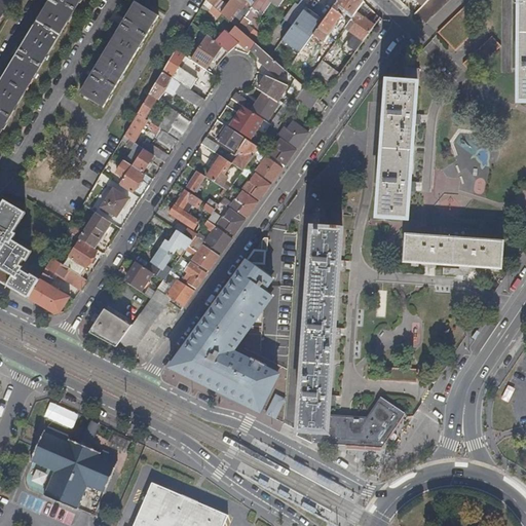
[(49,0),(0,81),(0,133),(80,0),(49,0)]
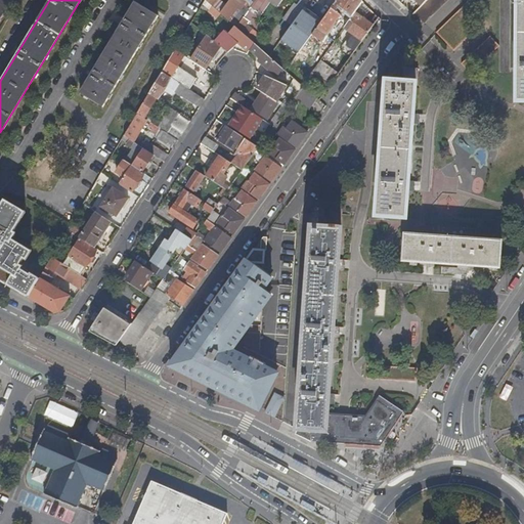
[(0,0),(0,17),(10,0),(0,0)]
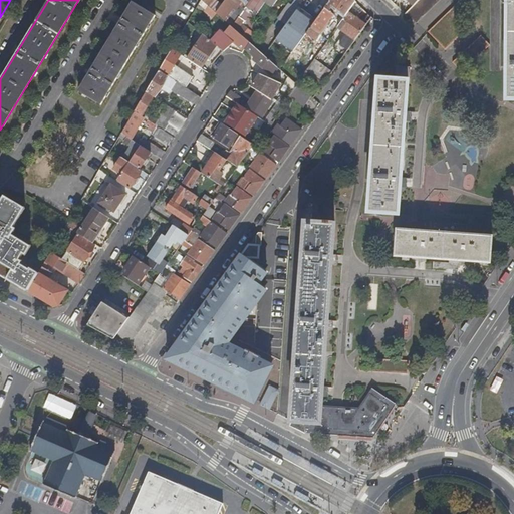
[(238,6),(226,23),(230,26),(231,27),(238,18),(242,12),(249,3),(246,0),(244,4),(239,0),(224,0),(215,13),(222,19),(234,3),(238,6)]
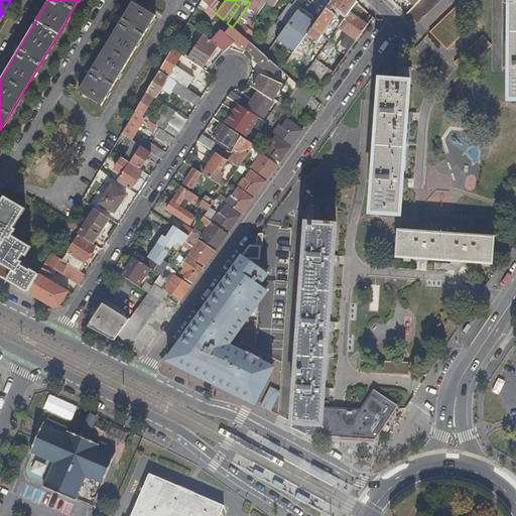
[(357,2),(354,0),(331,0),(324,11),(307,34),(316,40),(320,34),(338,11),(346,17),(349,13),(357,2)]
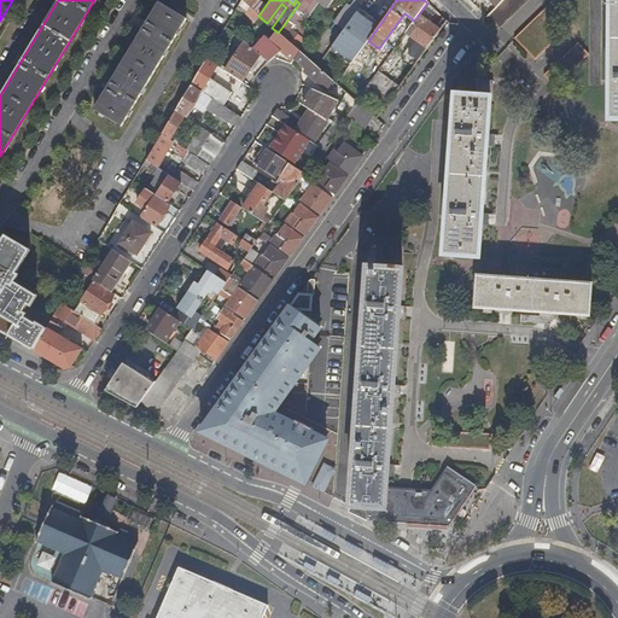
[(383,11),(388,13),(396,0),(375,0),(386,7),(383,11)]
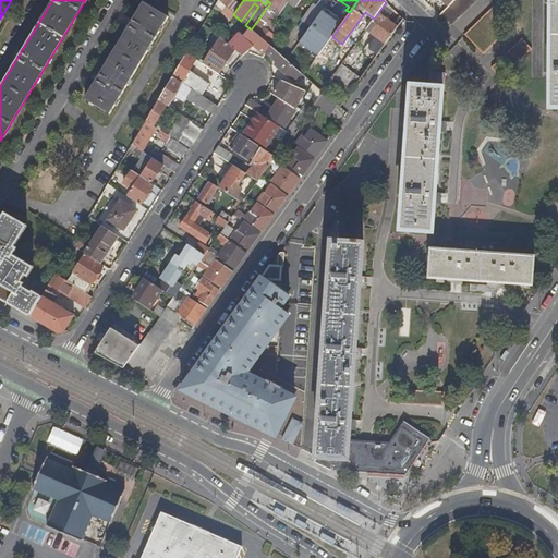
[(475,0),(453,0),(455,0),(439,14),(450,25),(475,0)]
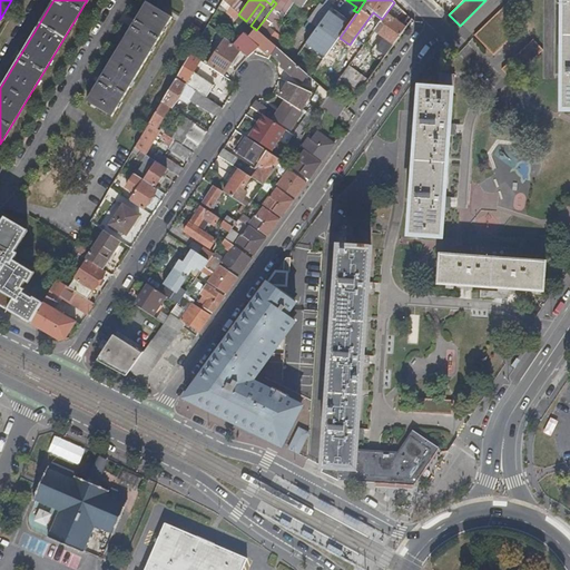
[(510,0),(475,35),(494,53),(518,31),(509,22),(530,0),(510,0)]
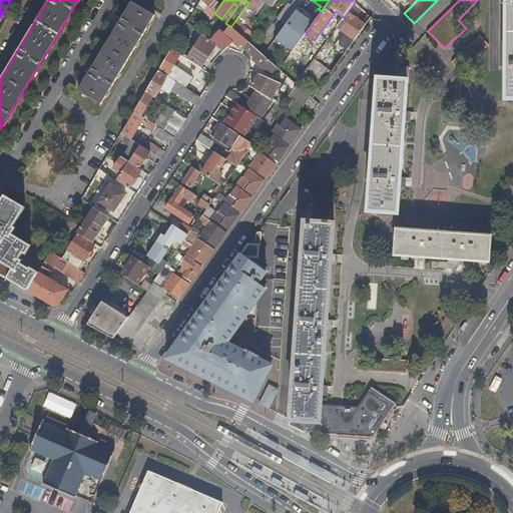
[(132,2),(79,91),(101,104),(154,16),(132,2)]
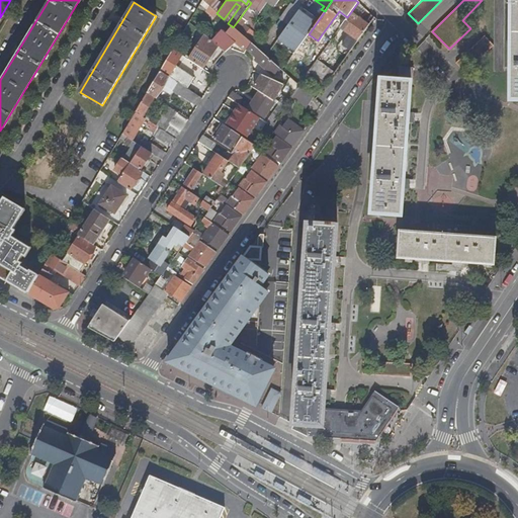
[(303,5),(297,2),(293,7),(291,5),(280,20),(287,26),(303,5)]
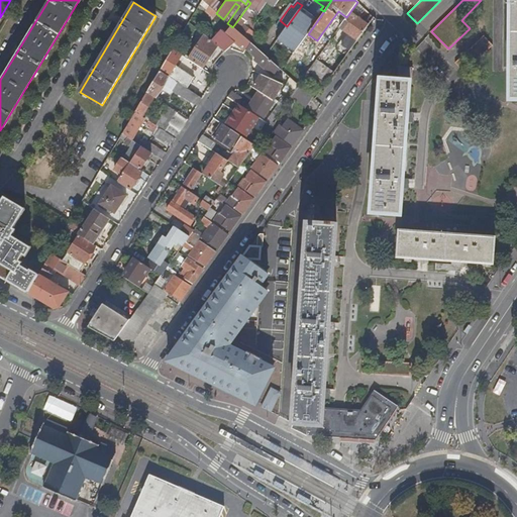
[(235,3),(223,19),(227,23),(239,6),(235,3)]
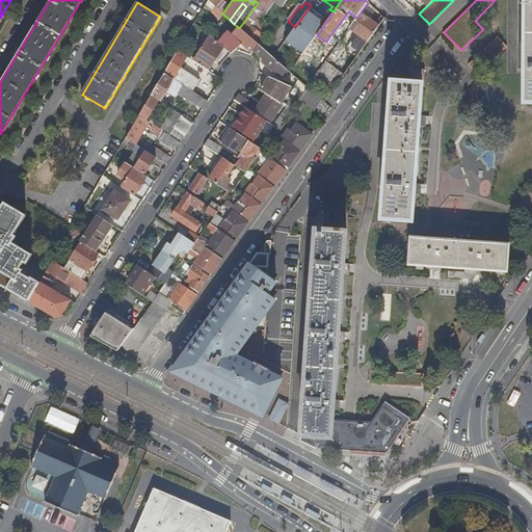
[(219,19),(222,14),(214,6),(210,11),(219,19)]
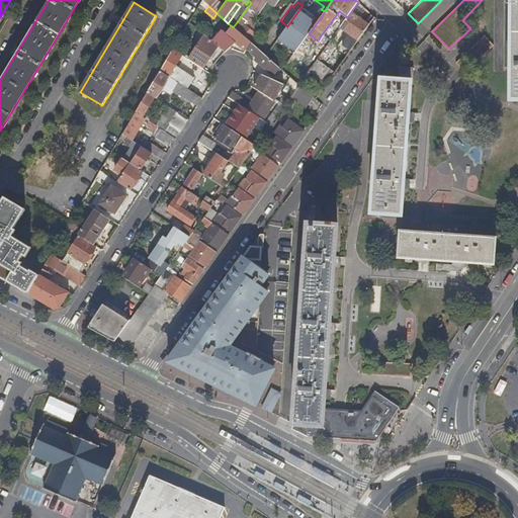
[(344,54),(346,56),(373,18),(371,16),(365,23),(350,13),(347,17),(340,27),(349,34),(341,48),(345,51),(344,54)]
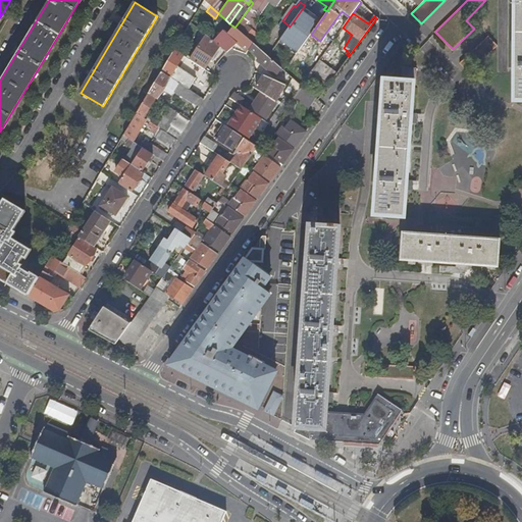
[(248,22),(242,18),(235,28),(241,33),(248,22)]
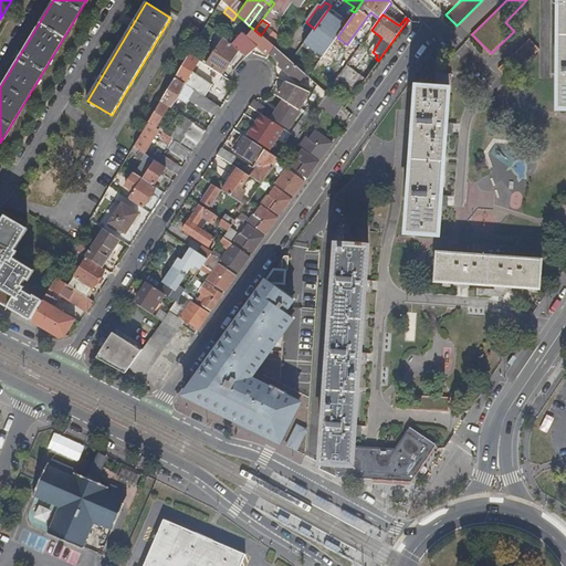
[(258,48),(268,55),(269,54),(274,46),(272,45),(268,41),(263,38),(261,35),(254,30),(253,29),(249,34),(251,34),(248,39),(241,33),(232,45),(238,50),(245,56),(258,48)]
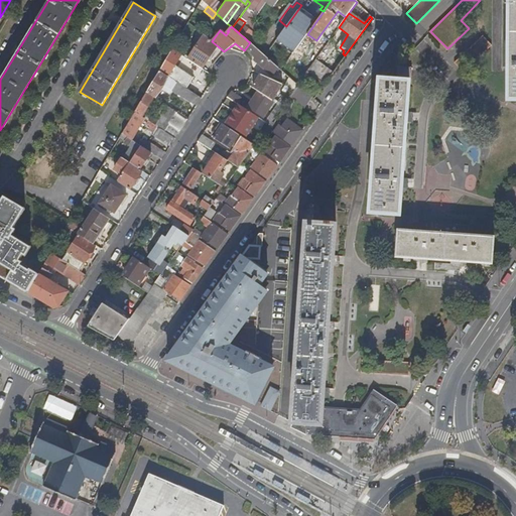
[(244,28),(240,34),(244,37),(248,41),(253,35),(244,28)]
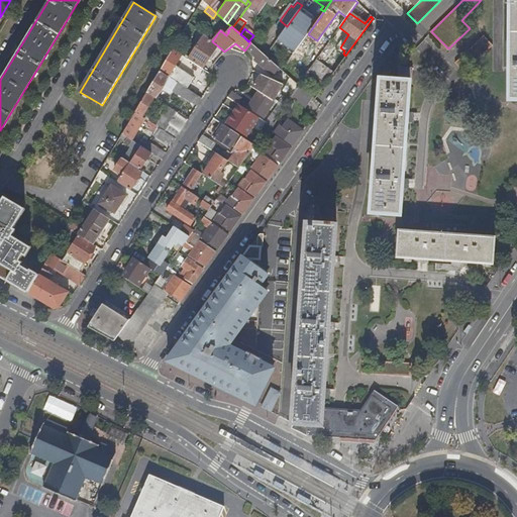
[(202,68),(217,45),(212,41),(204,35),(188,59),(202,68)]
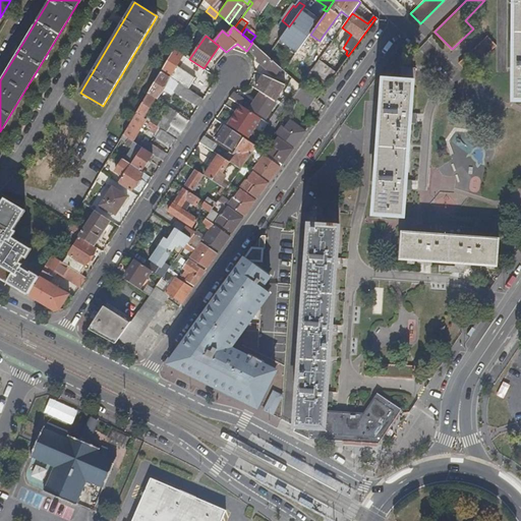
[(487,36),(459,62),(468,72),(497,45),(487,36)]
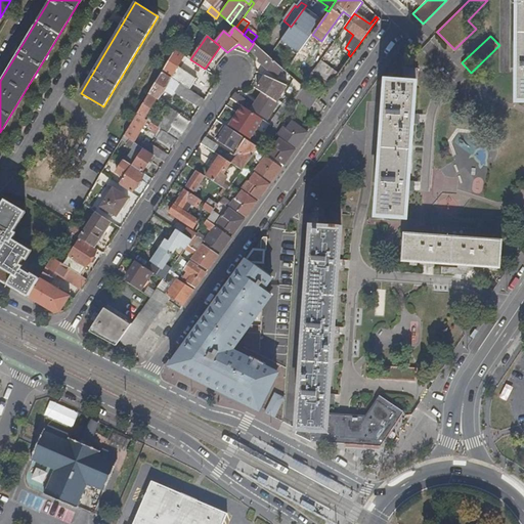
[(276,75),(282,69),(269,56),(254,43),(249,50),(260,58),(258,60),(268,70),(269,69),(276,75)]
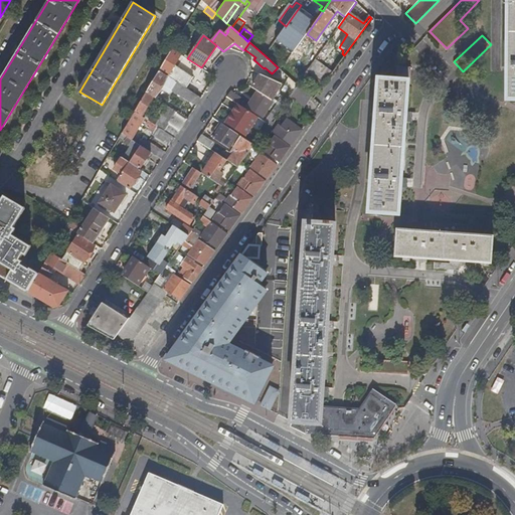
[(169,73),(180,55),(172,49),(159,70),(185,89),(189,82),(179,75),(177,78),(169,73)]
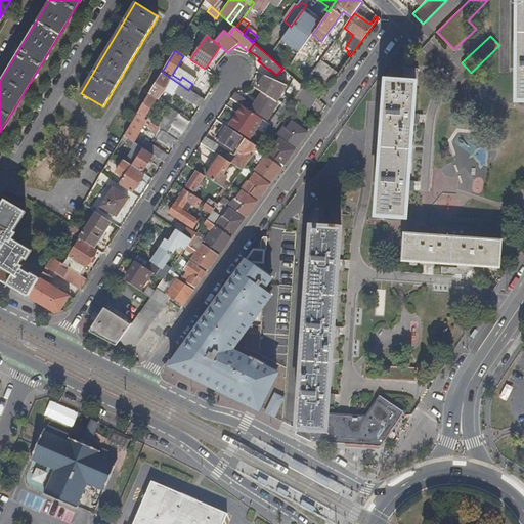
[(312,74),(330,86),(338,74),(320,60),(311,73),(312,74)]
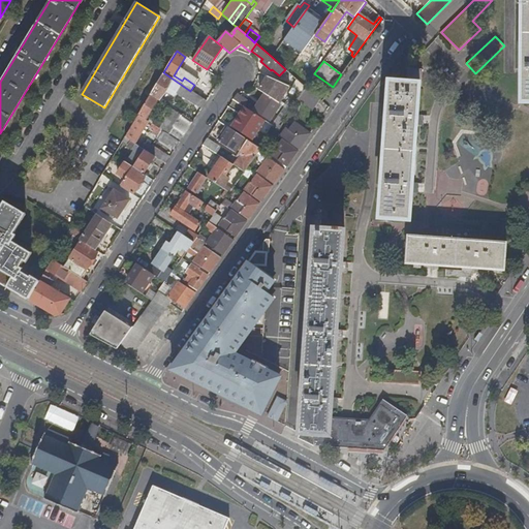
[(391,82),(380,218),(409,220),(412,184),(417,118),(419,85),(421,85),(422,69),(408,68),(407,84),(391,82)]
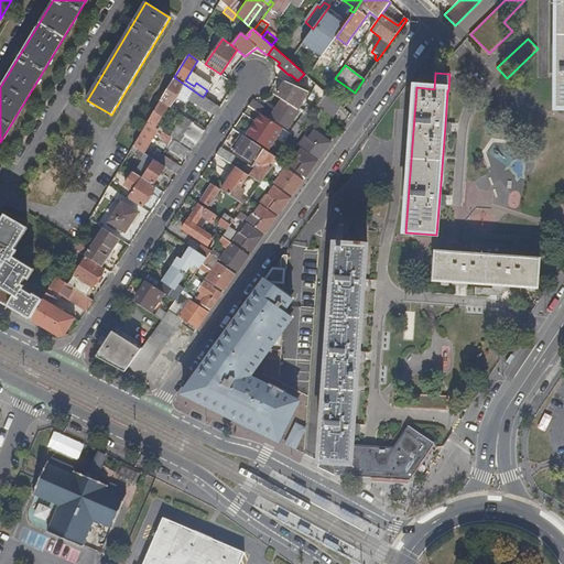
[(186,97),(215,116),(220,108),(203,97),(174,77),(160,101),(167,106),(182,116),(186,118),(188,115),(171,104),(182,86),(191,91),(186,97)]
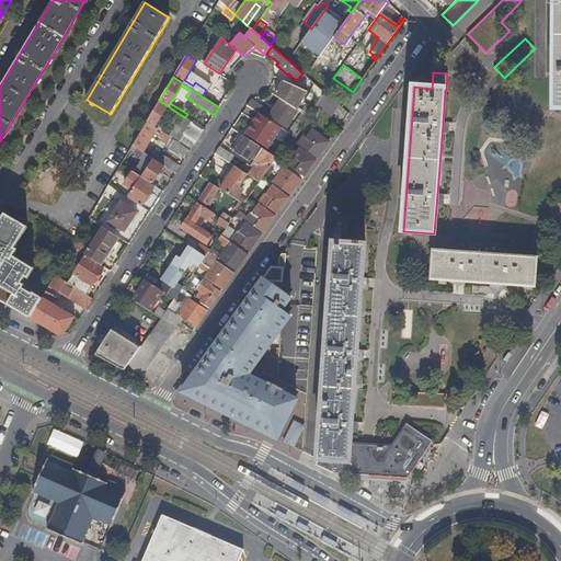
[(353,92),(334,79),(330,86),(347,99),(353,92)]
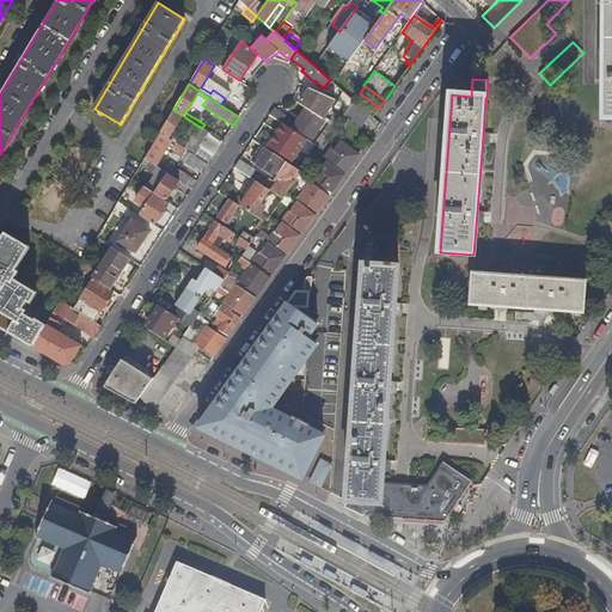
[(314,95),(316,91),(312,90),(311,93),(304,90),(299,104),(306,109),(322,118),(330,105),(314,95)]
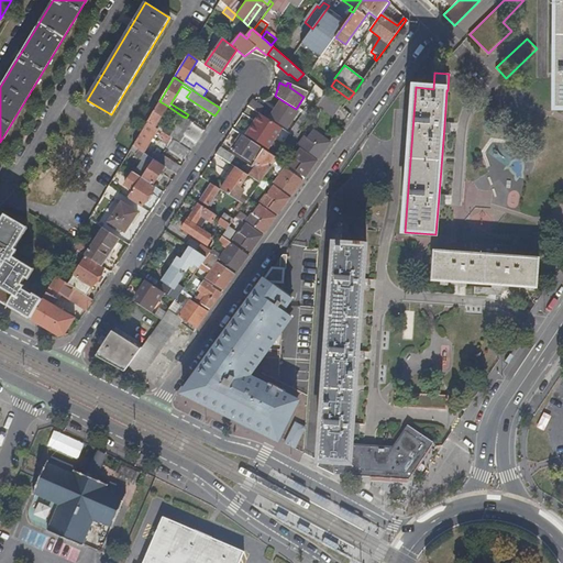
[(332,119),(341,107),(326,92),(321,98),(318,103),(316,107),(332,119)]
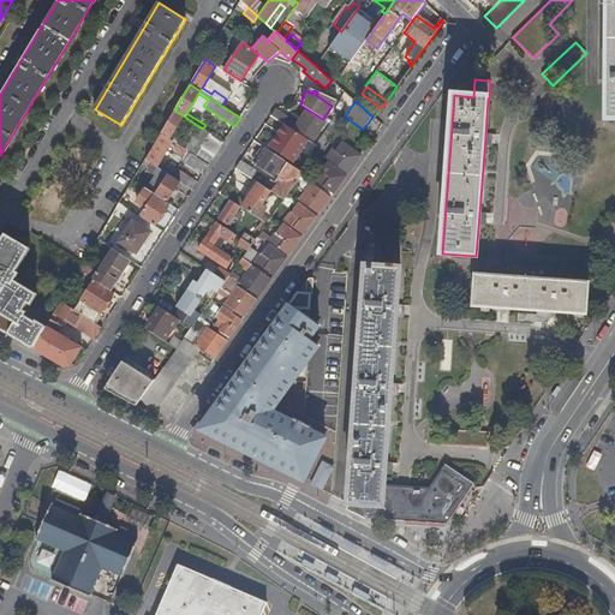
[(338,108),(347,113),(351,107),(340,102),(338,108)]
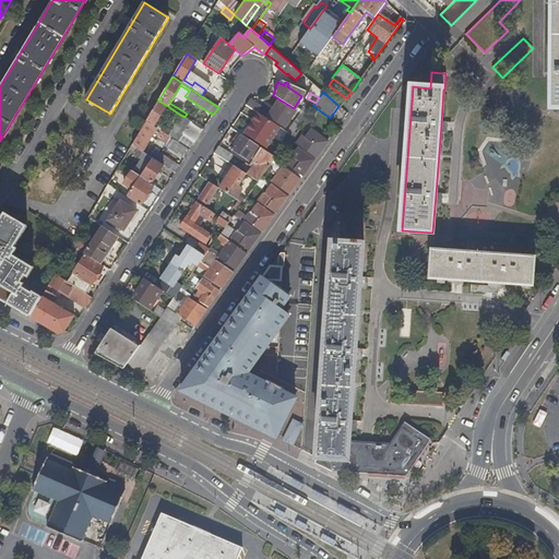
[(261,105),(251,97),(247,105),(257,111),(261,105)]
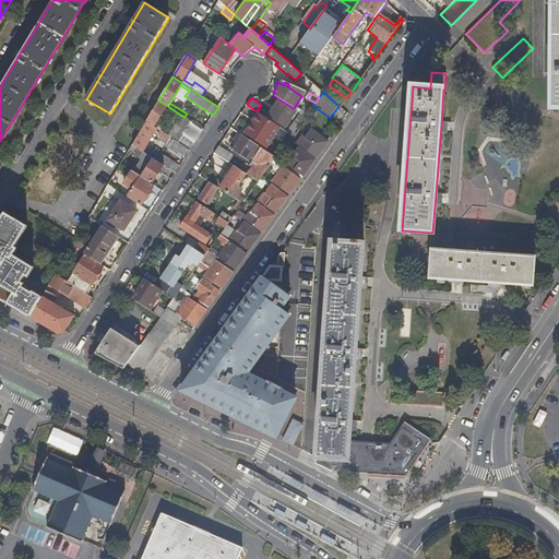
[(289,121),(297,110),(294,108),(280,99),(274,107),(282,113),(276,121),(285,127),(286,126),(288,128),(293,122),(289,121)]
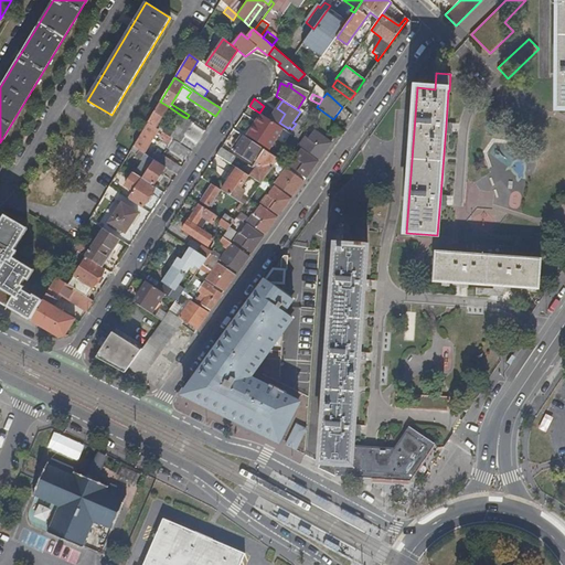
[(163,115),(168,106),(160,102),(148,123),(156,128),(159,121),(164,124),(168,118),(163,115)]
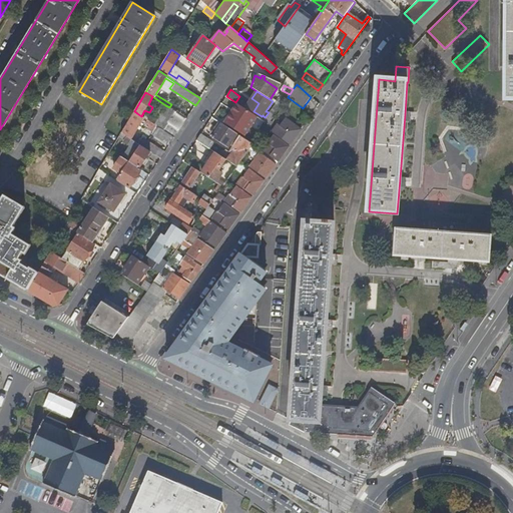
[(259,103),(251,98),(246,106),(253,111),(259,103)]
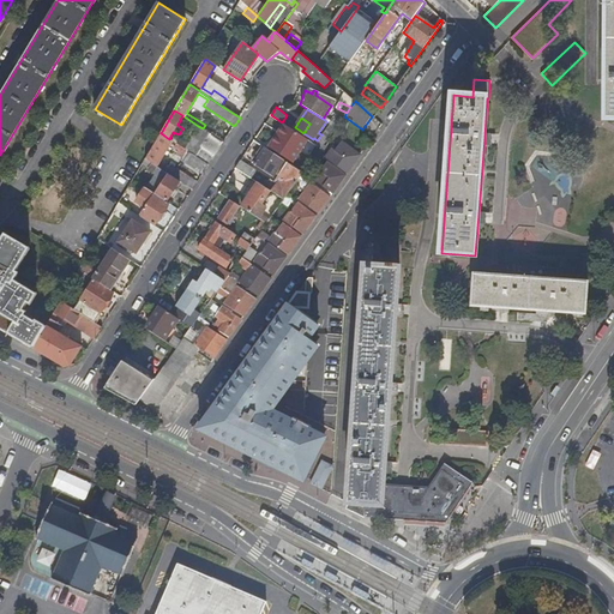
[(325,133),(330,136),(336,127),(331,125),(325,133)]
